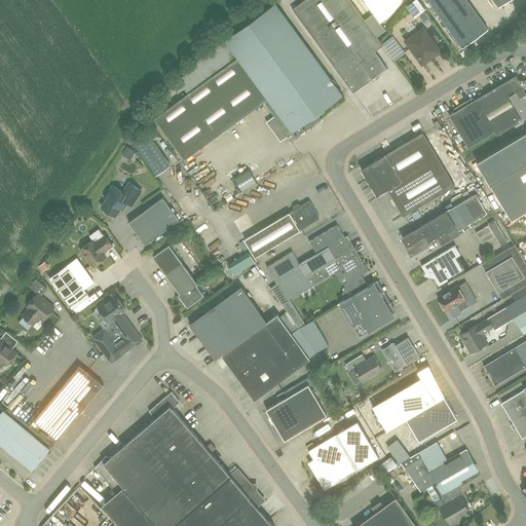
[(353,92),(388,68),(376,51),(384,45),(350,0),(305,0),(294,8),(353,92)]
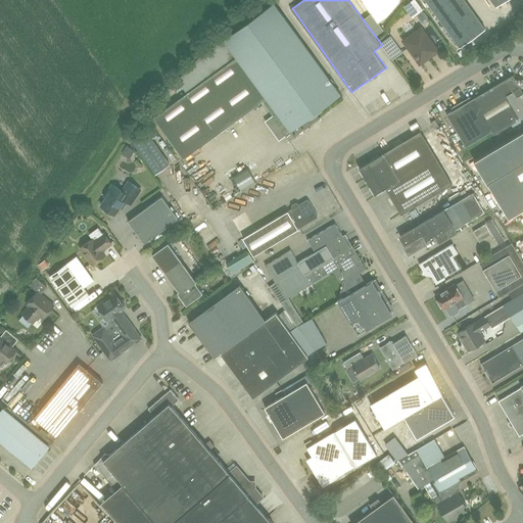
[(386,16),(400,0),(361,0),(378,22),(386,16)]
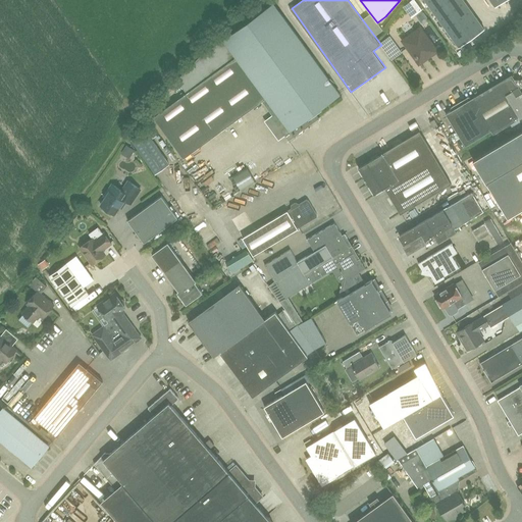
[(411,0),(403,6),(411,17),(421,9),(414,0),(411,0)]
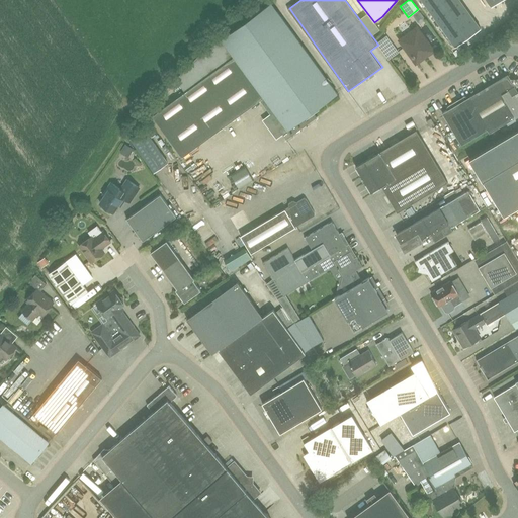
[(254,92),(270,113),(263,118),(277,138),(283,134),(287,140),(310,123),(318,117),(313,111),(337,94),(271,4),(197,57),(176,79),(185,92),(153,116),(176,149),(254,92)]
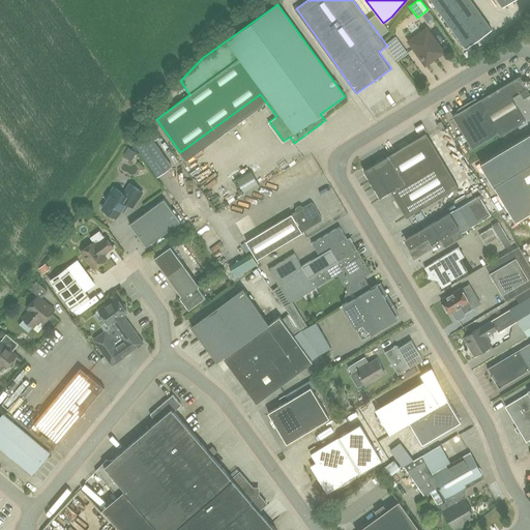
[(425,63),(442,52),(427,30),(410,41),(425,63)]
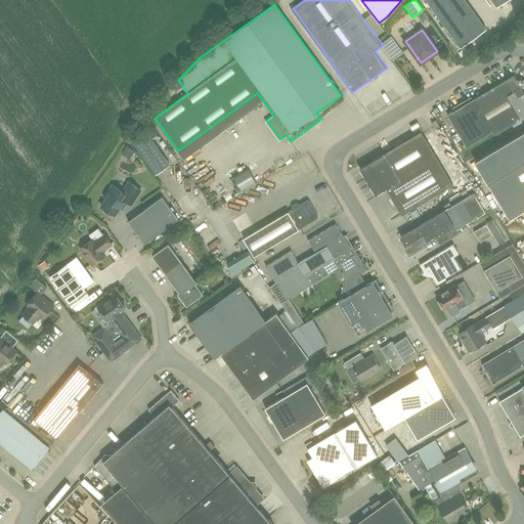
[(523,92),(514,76),(474,99),(447,115),(467,147),(493,131),(495,135),(523,118),(523,92)]
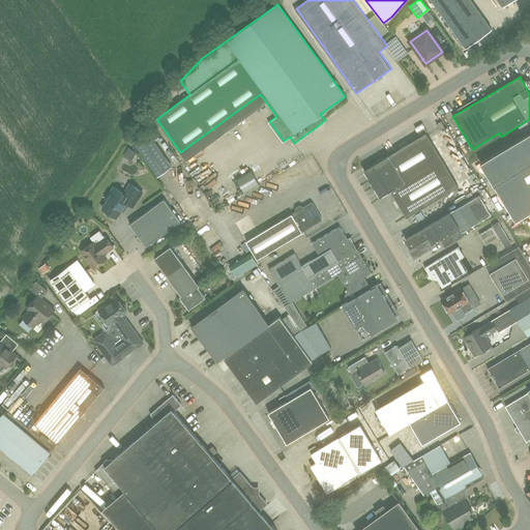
[(172,167),(147,131),(133,142),(156,177),(172,167)]
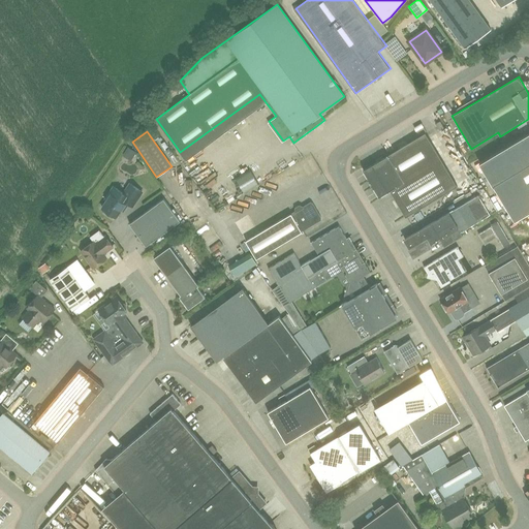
[(528,132),(479,162),(515,221),(528,212),(528,132)]
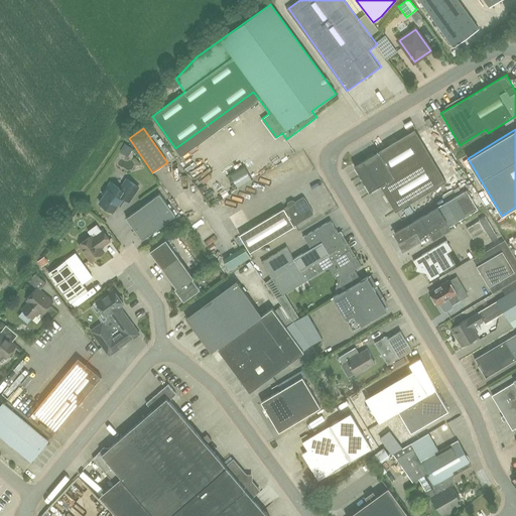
[(369,192),(379,186),(381,185),(396,211),(445,181),(415,130),(353,167),(358,176),(363,184),(369,192)]
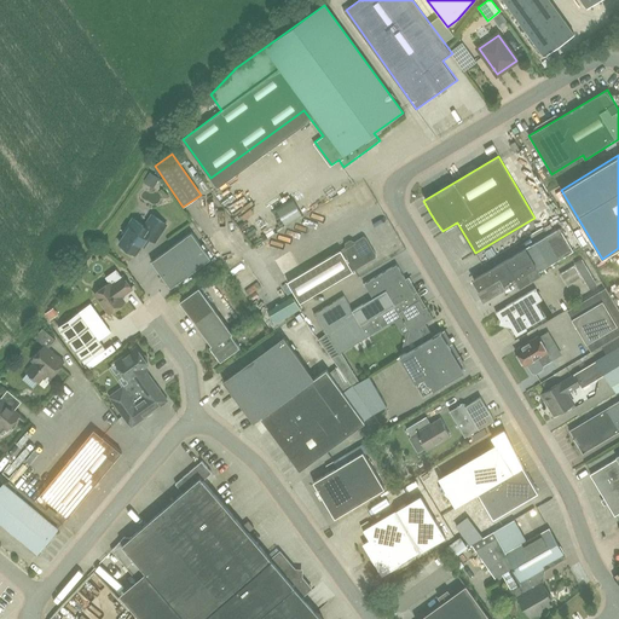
[(291,197),(275,207),(285,226),(302,215),(291,197)]
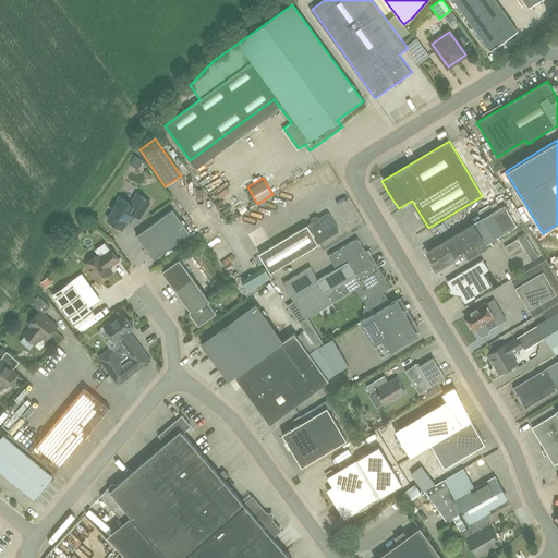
[(121,231),(129,220),(133,213),(140,218),(150,202),(137,193),(131,204),(120,197),(116,204),(118,206),(108,219),(113,222),(112,225),(121,231)]
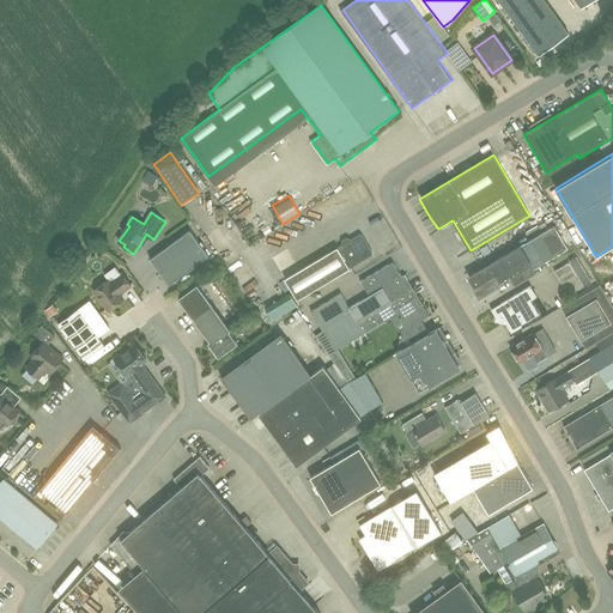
[(521,247),(469,277),(480,295),(521,269),(528,279),(536,274),(534,268),(568,248),(554,226),(525,243),(521,247)]
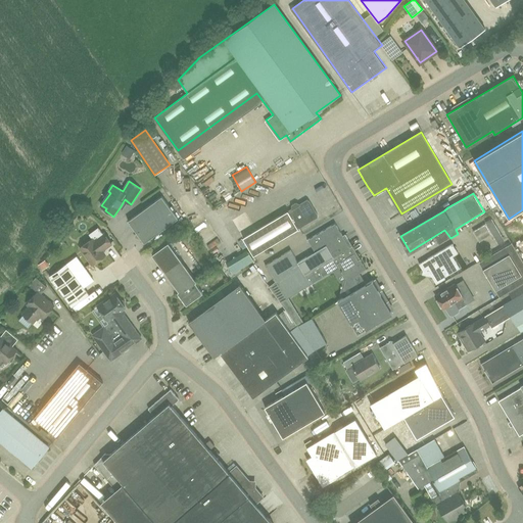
[(162,196),(128,221),(144,243),(179,219),(162,196)]
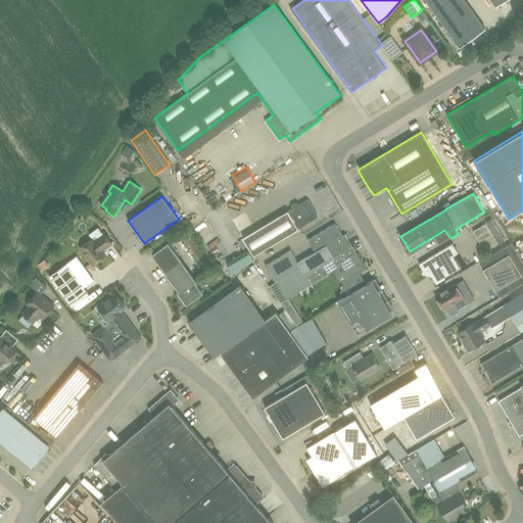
[(307,200),(299,204),(295,202),(291,205),(291,209),(243,238),(253,255),(318,218),(317,215),(310,201),(307,200)]
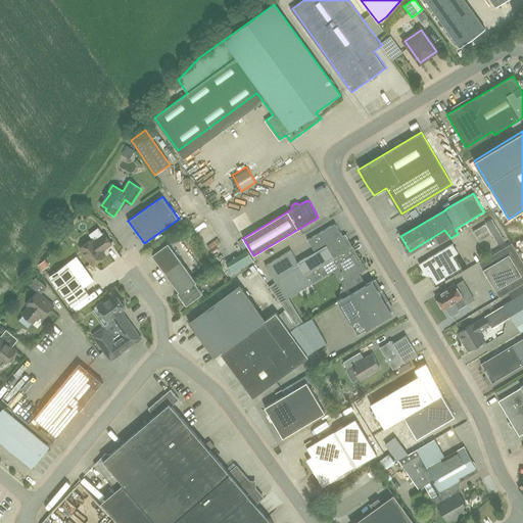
[(498,244),(504,240),(491,219),(485,223),(498,244)]
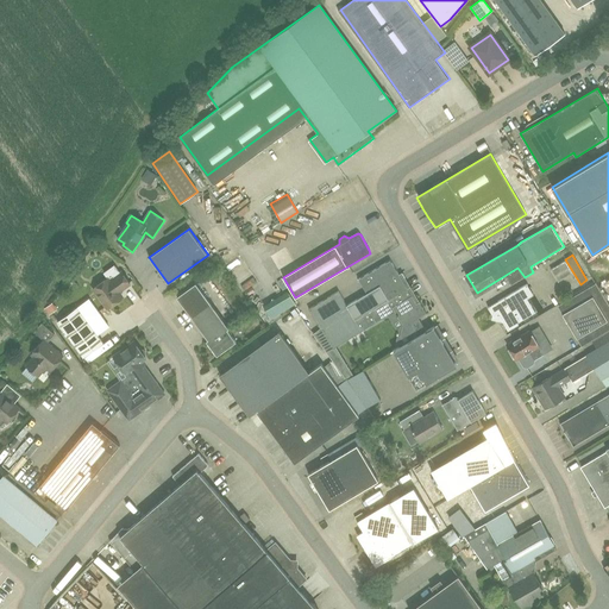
[(319,341),(326,337),(407,289),(413,286),(413,284),(406,289),(399,276),(405,271),(399,275),(389,261),(358,280),(366,294),(347,306),(339,292),(309,309),(320,328),(313,333),(319,341)]
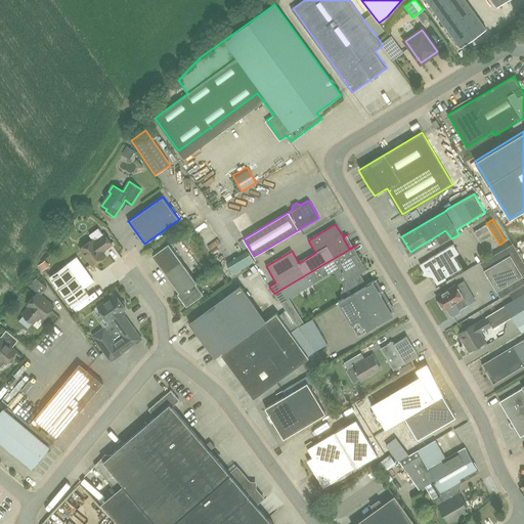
[(486,224),(474,231),(480,242),(492,234),(486,224)]
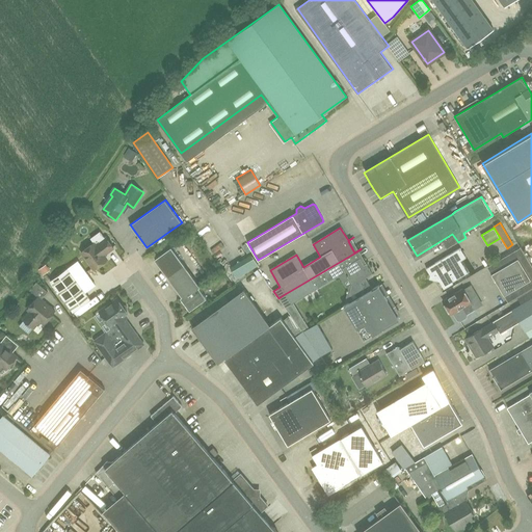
[(90,238),(94,243),(82,251),(95,269),(107,260),(104,256),(114,248),(106,237),(105,238),(100,231),(90,238)]
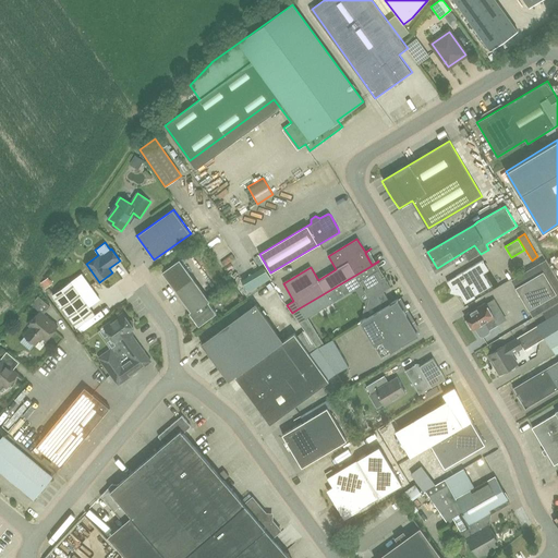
[(161,271),(191,312),(189,312),(198,326),(217,313),(208,302),(210,301),(180,259),(161,271)]
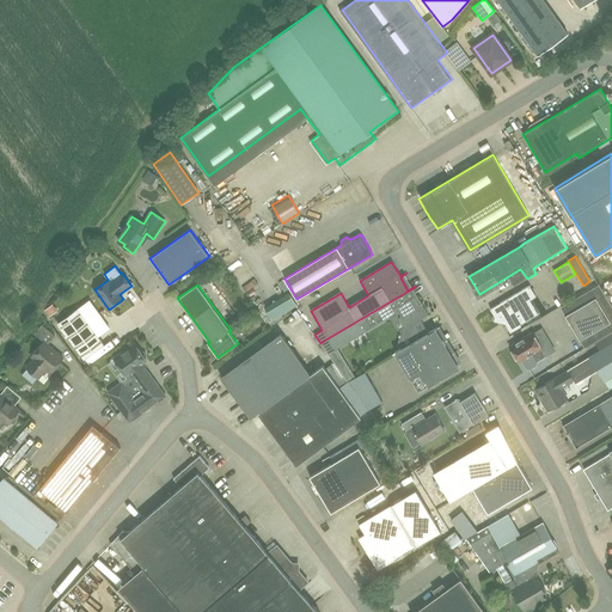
[(530,285),(490,308),(489,308),(494,317),(500,318),(502,323),(505,324),(509,331),(538,313),(530,299),(536,297),(530,285)]
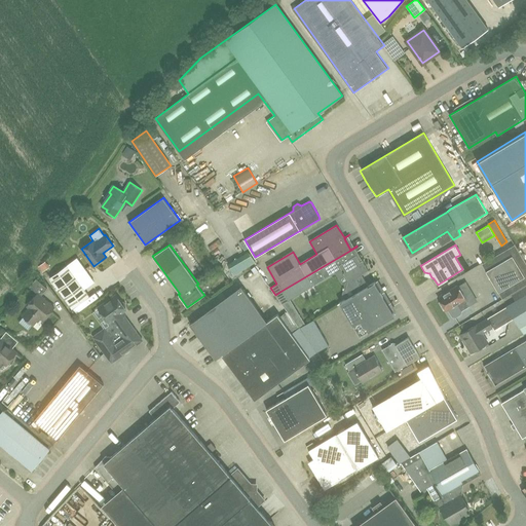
[(482,263),(502,298),(525,284),(525,263),(515,245),(482,263)]
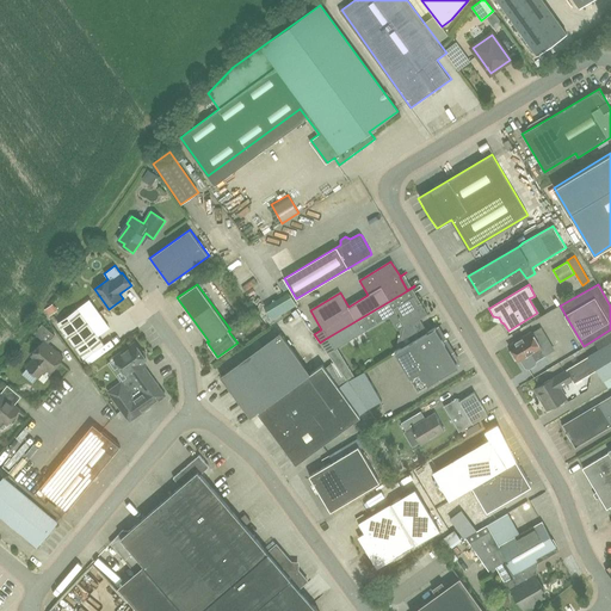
[(407,335),(423,326),(419,320),(427,315),(420,304),(424,302),(417,306),(408,290),(327,338),(320,343),(328,353),(337,349),(395,313),(405,328),(405,331),(407,335)]
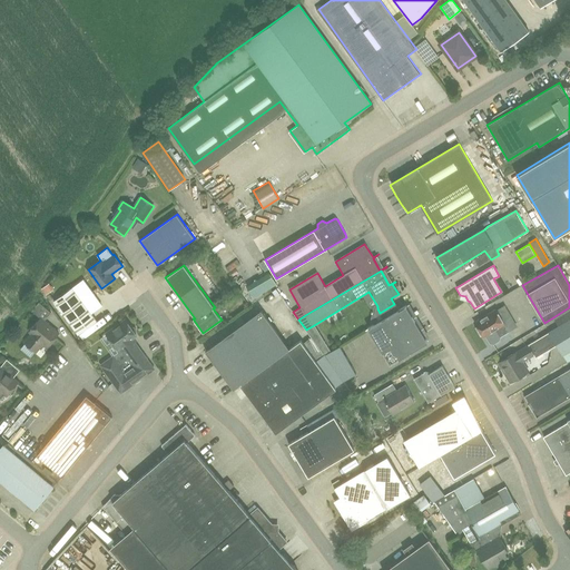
[(98,322),(91,313),(102,305),(84,279),(72,287),(53,301),(79,335),(98,322)]
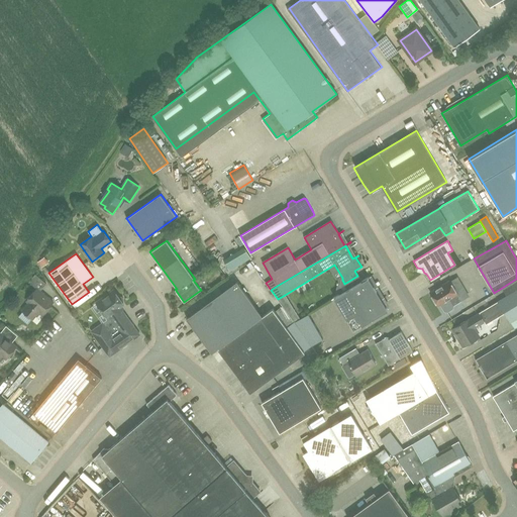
[(54,302),(39,291),(45,283),(35,275),(28,282),(36,289),(26,301),(29,303),(22,311),(32,319),(39,311),(42,314),(54,302)]
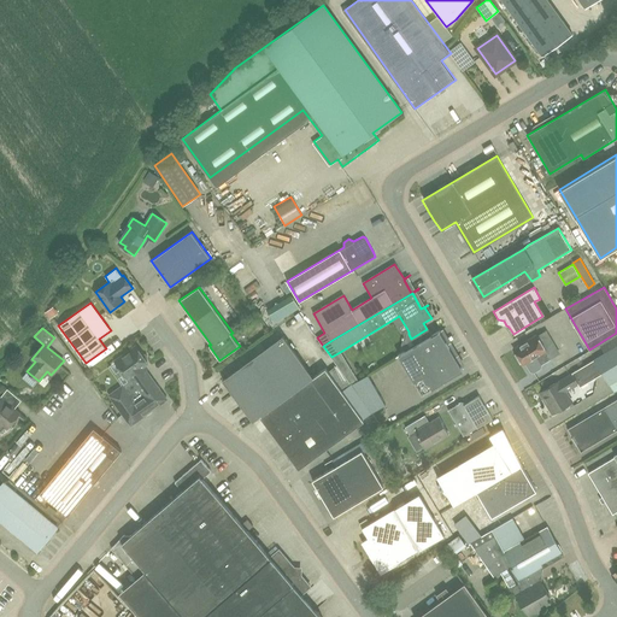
[(411,339),(415,345),(432,335),(427,329),(411,339)]
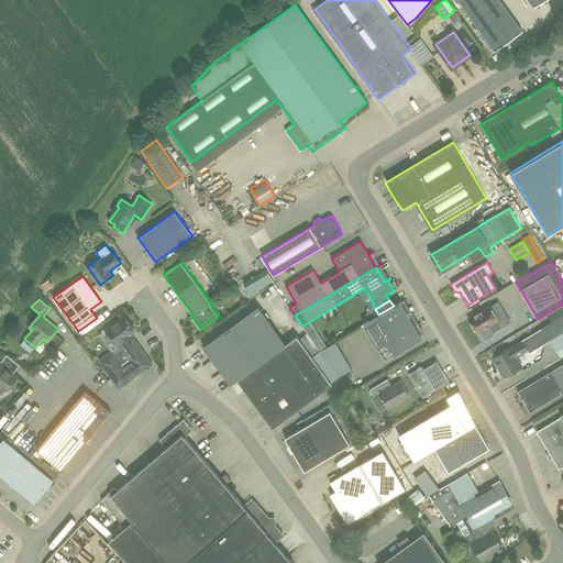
[(422,338),(420,334),(401,301),(394,306),(378,315),(363,324),(385,360),(422,338)]
